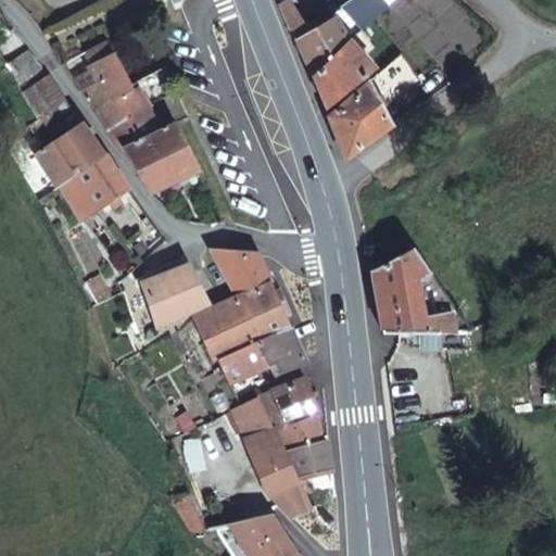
[(285,0),(277,0),(295,46),(308,74),(346,39),(328,14),(304,32),(300,23),(285,0)]
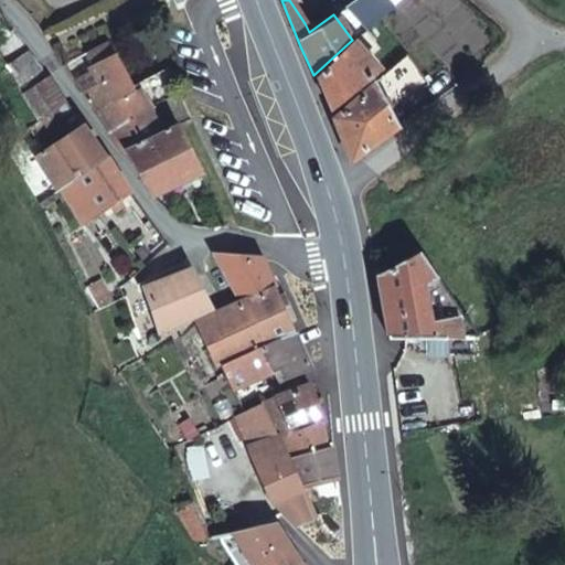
[(352,25),(359,33),(366,28),(376,18),(390,6),(385,0),(355,0),(348,7),(358,20),(352,25)]
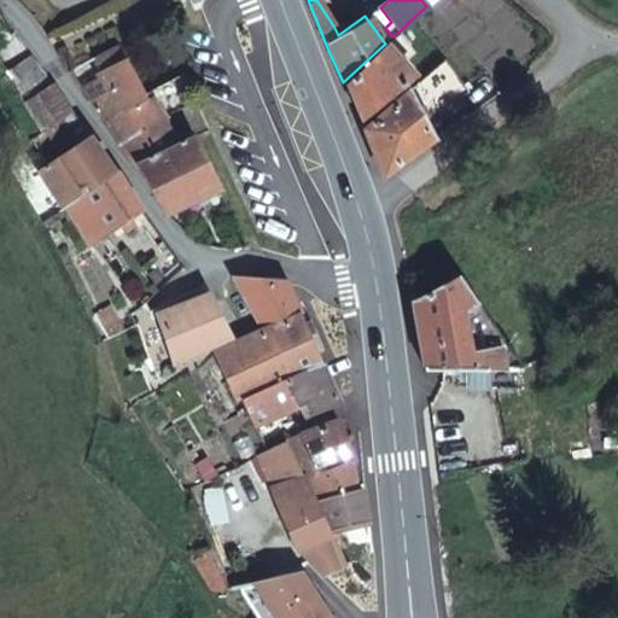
[(412,19),(401,30),(409,40),(421,31),(412,19)]
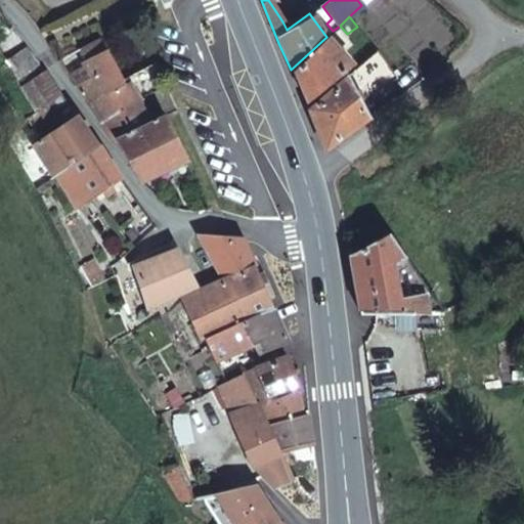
[(333,31),(326,37),(334,46),(347,36),(347,34),(340,26),(333,31)]
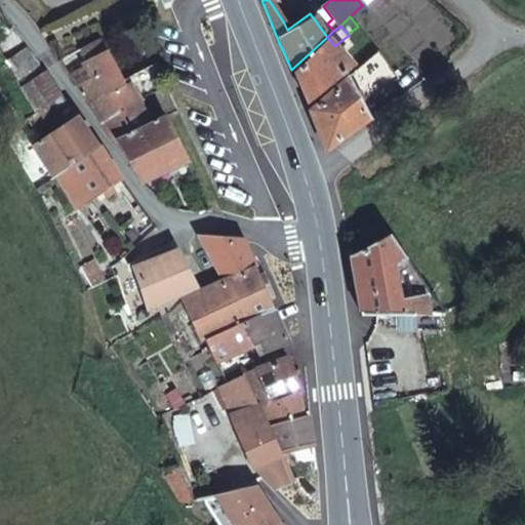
[(0,35),(0,54),(5,62),(23,49),(11,28),(7,31),(0,35)]
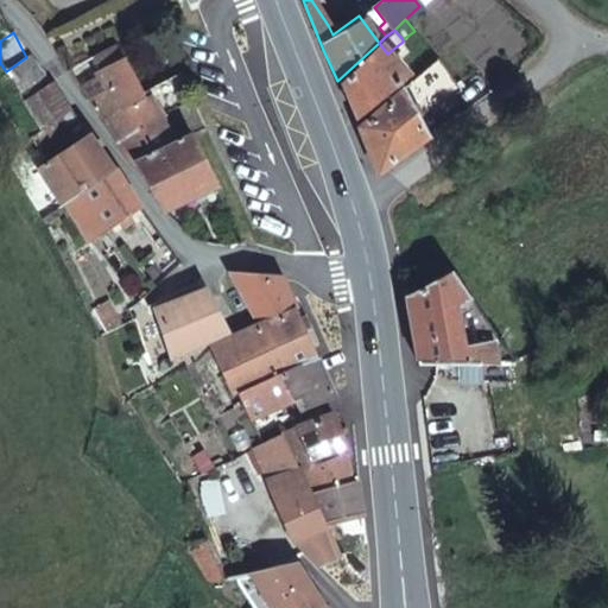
[(379,43),(337,81),(353,118),(385,90),(410,71),(398,57),(394,61),(387,54),(379,43)]
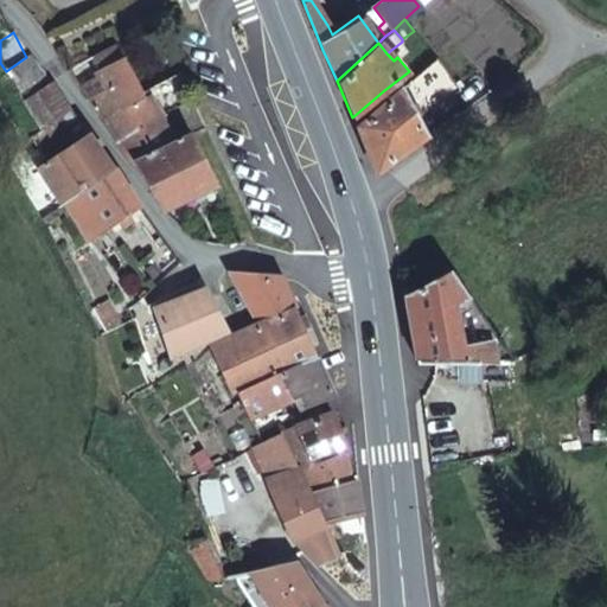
[(102,85),(83,96),(100,119),(125,104),(144,94),(141,89),(122,56),(95,70),(102,85)]
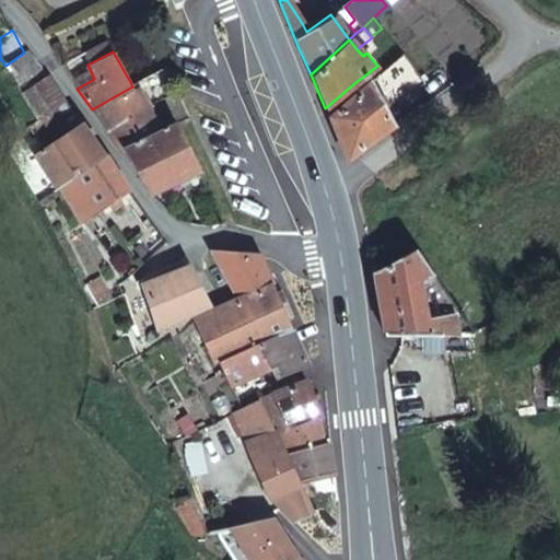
[(386,103),(420,80),(400,53),(389,61),(372,77),(386,103)]
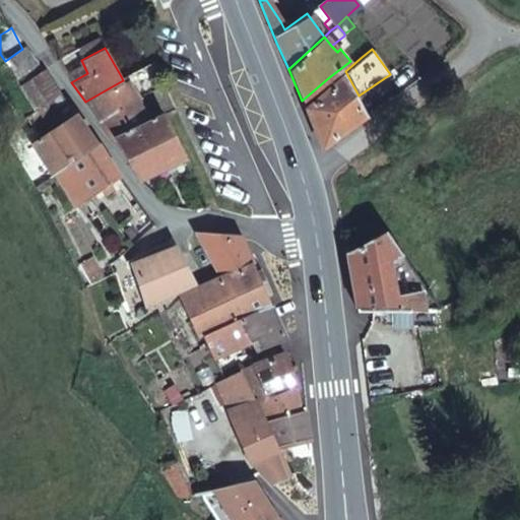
[(157,86),(153,60),(121,76),(123,80),(107,89),(117,113),(103,124),(112,139),(114,138),(147,119),(134,96),(157,86)]
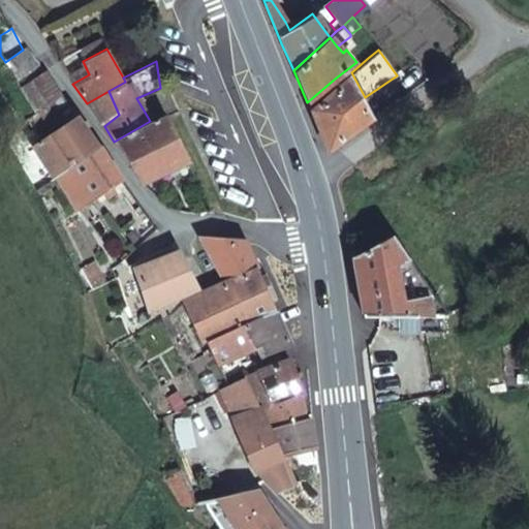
[(10,96),(24,118),(58,93),(43,71),(10,96)]
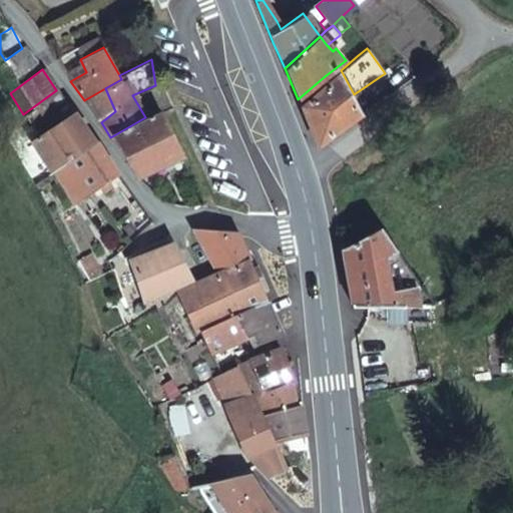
[(337,74),(301,105),(317,144),(359,114),(337,74)]
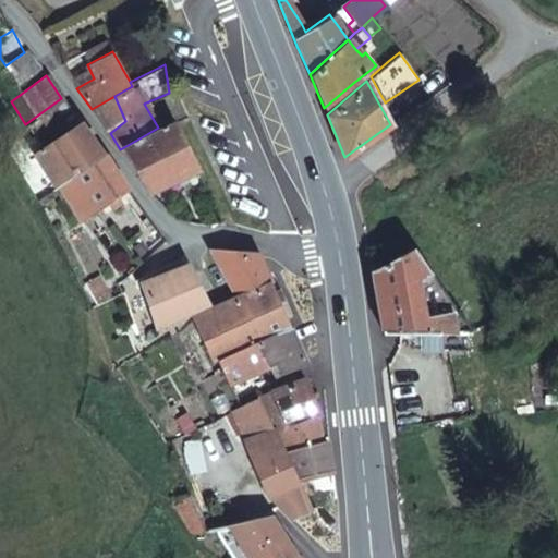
[(114,96),(92,109),(110,133),(125,121),(114,96)]
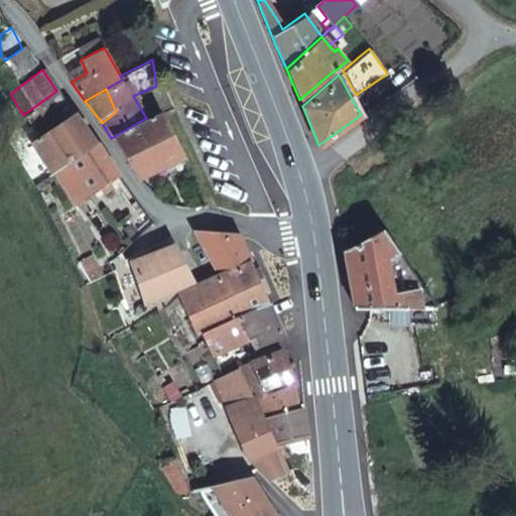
[(56,91),(23,115),(35,133),(51,124),(71,110),(56,91)]
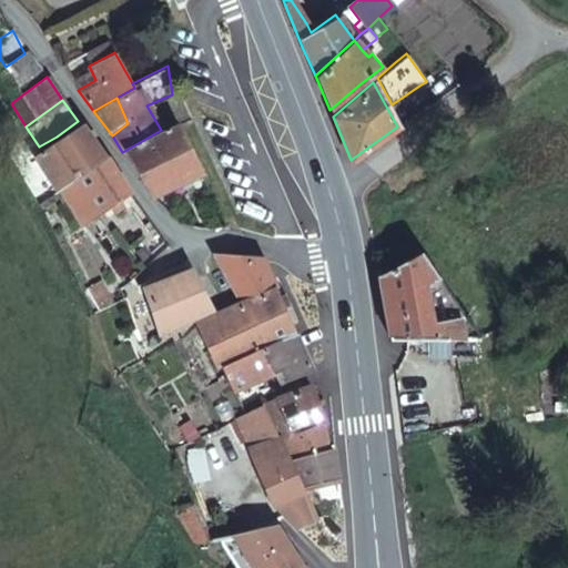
[(161,130),(124,151),(140,176),(153,196),(199,171),(175,122),(161,130)]
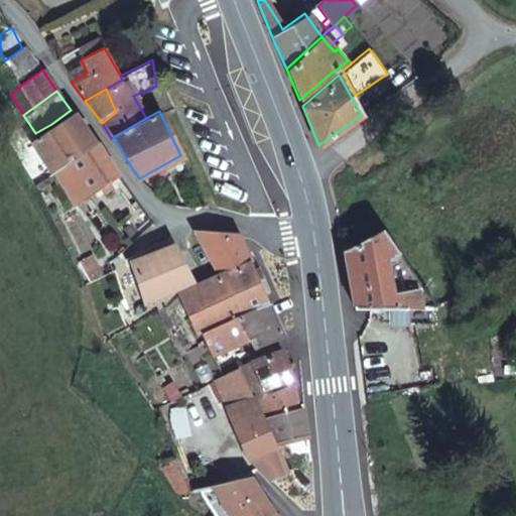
[(94,143),(75,116),(33,142),(48,166),(41,171),(45,178),(53,171),(94,143)]
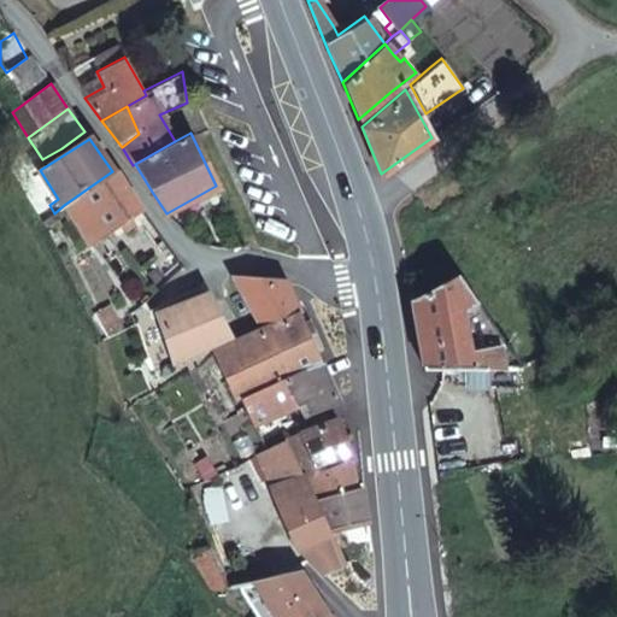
[(123,181),(112,171),(64,205),(89,244),(140,207),(123,181)]
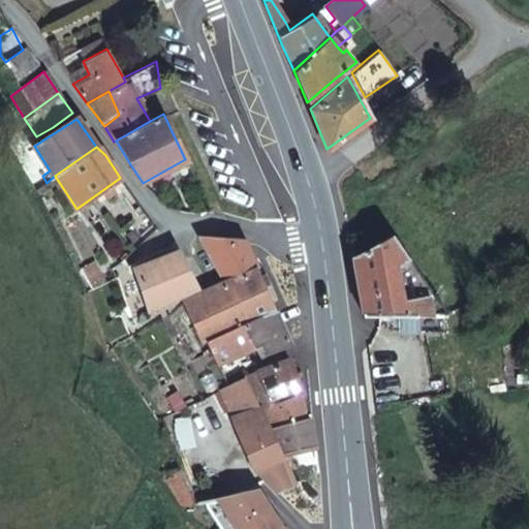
[(32,164),(24,169),(29,180),(37,175),(32,164)]
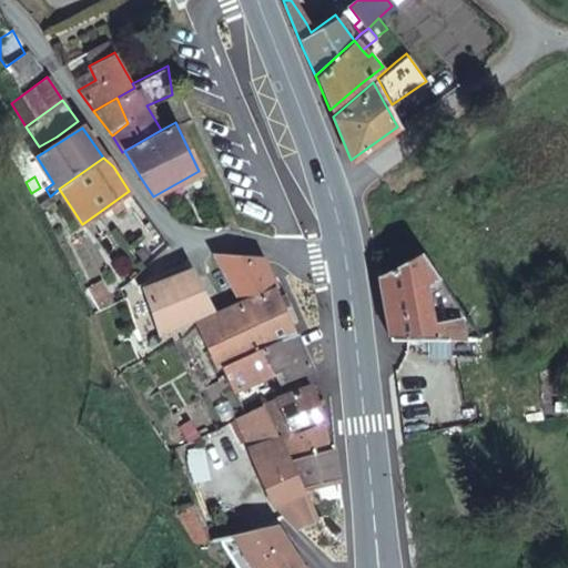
[(128,247),(142,266),(166,244),(153,225),(128,247)]
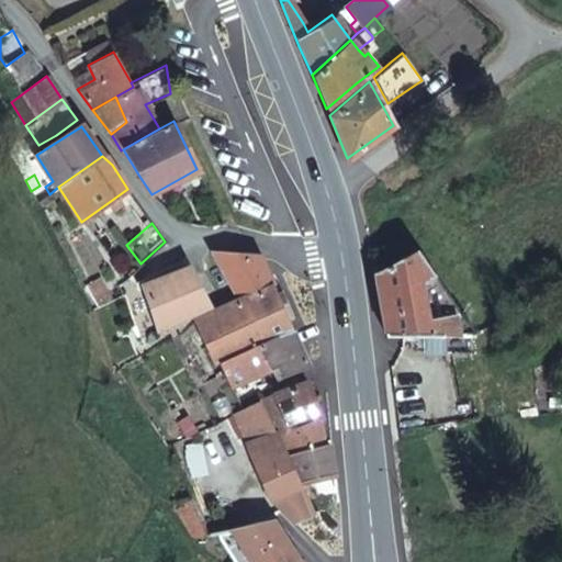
[(469,335),(474,333),(461,313),(425,322),(419,293),(429,287),(425,280),(435,273),(416,248),(374,271),(385,335),(469,335)]
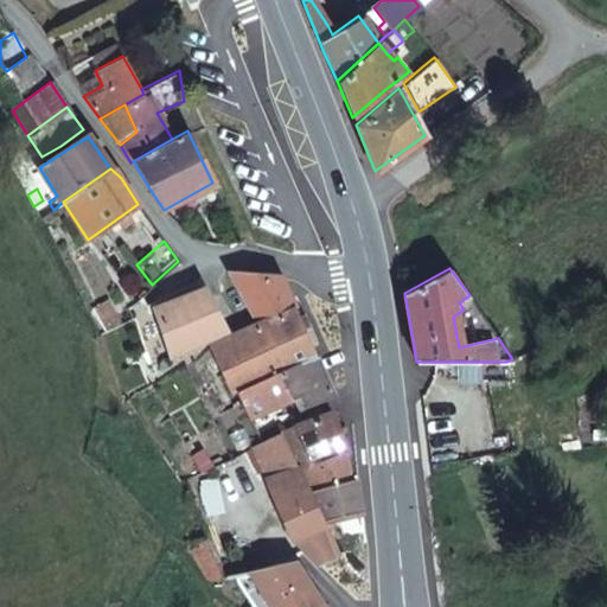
[(259,325),(209,347),(234,391),(274,376),(315,358),(311,346),(317,343),(308,325),(302,327),(280,275),(228,270),(259,325)]
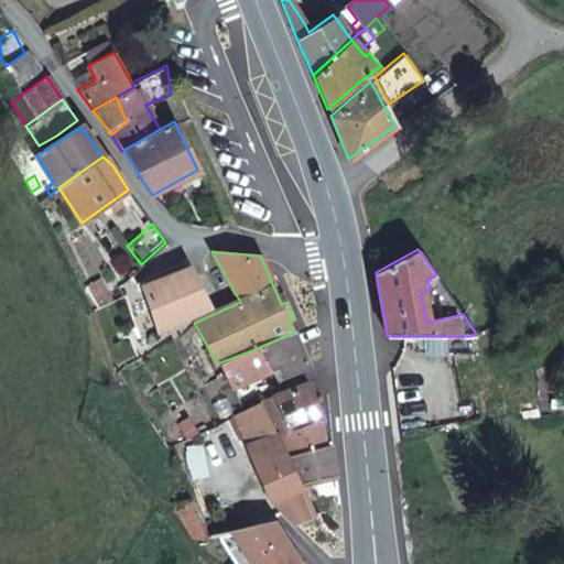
[(190,268),(122,296),(139,342),(159,331),(210,307),(190,268)]
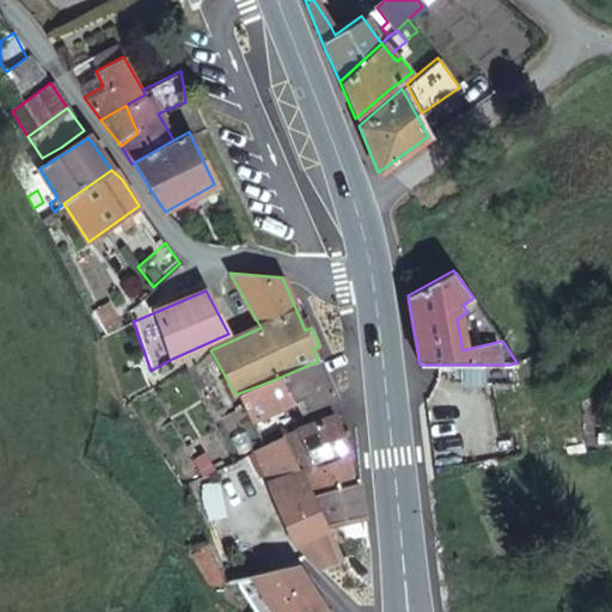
[(98,318),(112,310),(109,304),(95,311),(98,318)]
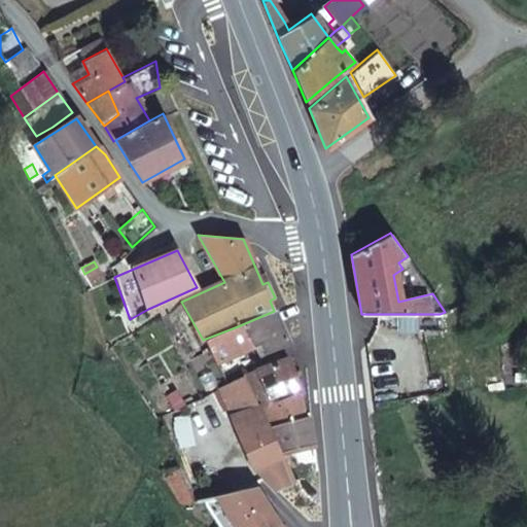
[(103,280),(97,267),(84,274),(90,286),(103,280)]
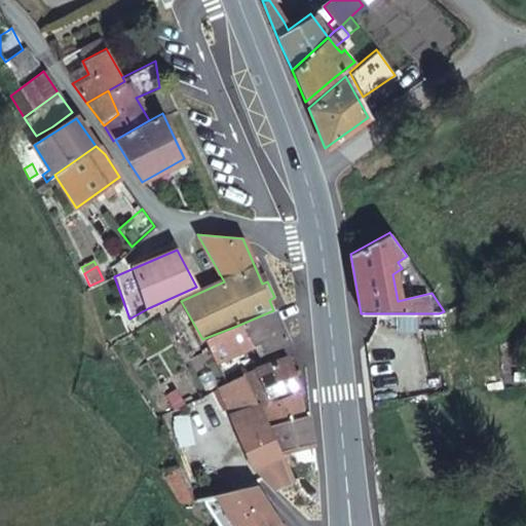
[(289,344),(273,310),(237,326),(247,348),(253,345),(259,357),(289,344)]
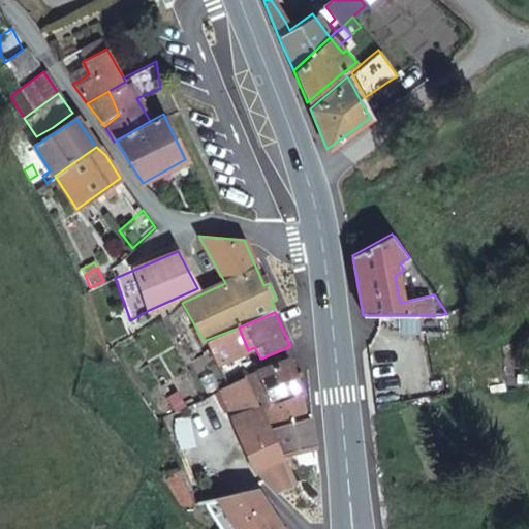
[(239,328),(204,341),(217,366),(248,350),(239,328)]
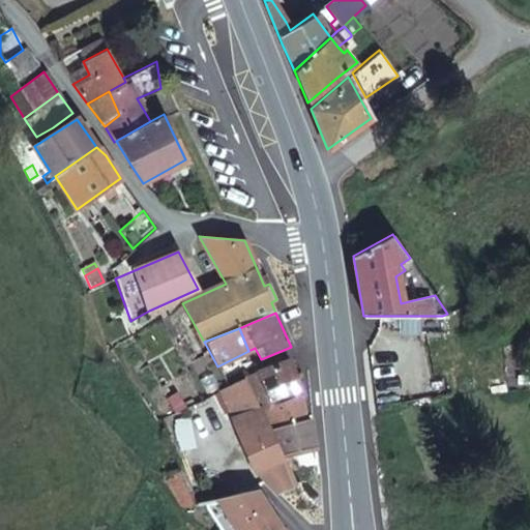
[(256,373),(243,379),(259,413),(301,395),(303,395),(289,359),(256,372),(256,373)]
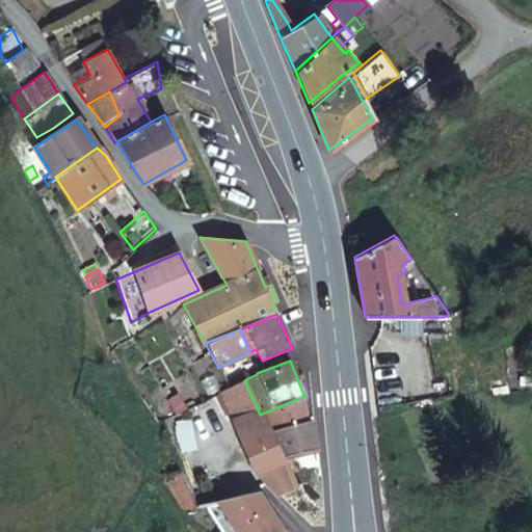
[(244,380),(225,390),(239,417),(245,437),(241,437),(256,475),(259,474),(277,495),(295,489),(283,463),(260,415),(244,380)]
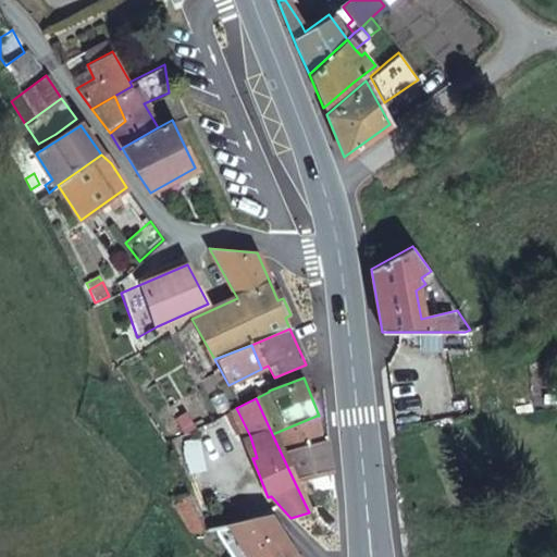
[(296,485),(331,470),(325,438),(320,441),(317,416),(272,434),(296,485)]
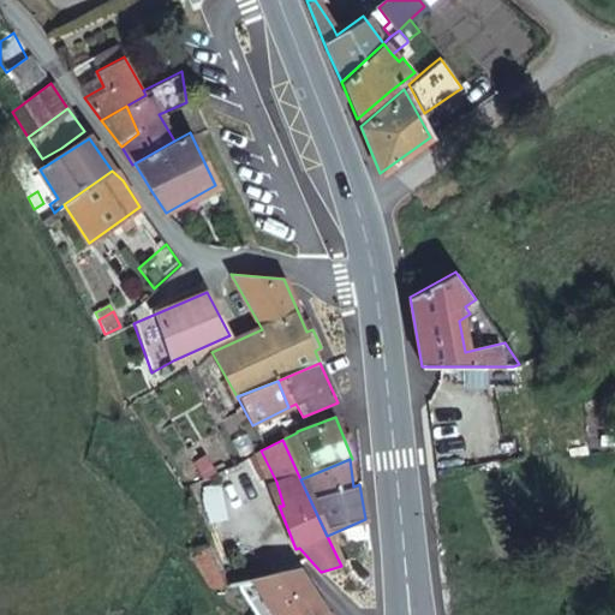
[(226,587),(197,514),(185,519),(183,512),(175,515),(178,521),(175,523),(189,554),(210,587),(226,587)]
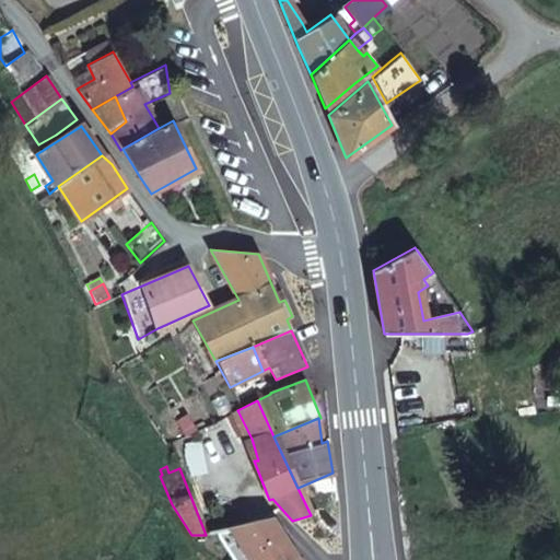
[(298,488),(311,515),(317,529),(322,543),(331,541),(331,528),(338,528),(340,505),(333,473),(298,488)]
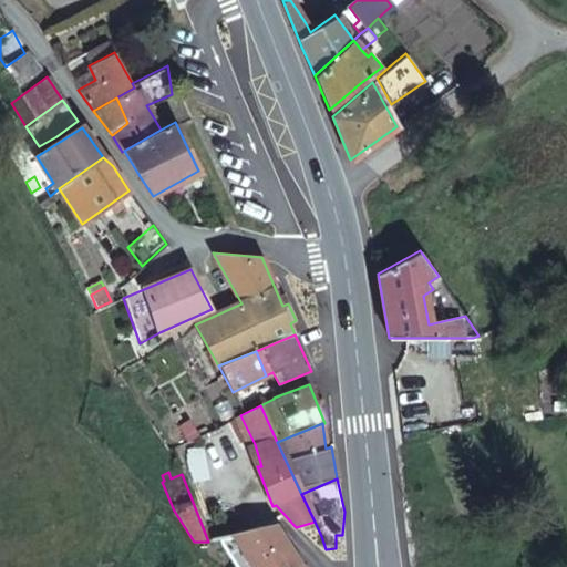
[(220,538),(220,539),(233,560),(239,557),(236,552),(244,547),(254,566),(299,566),(302,566),(279,533),(275,526),(220,538)]
